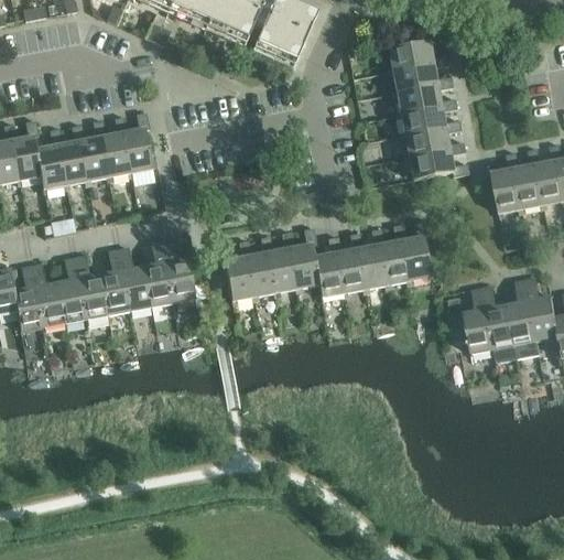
[(64,1),(66,12),(77,10),(75,0),(69,0),(64,1)]
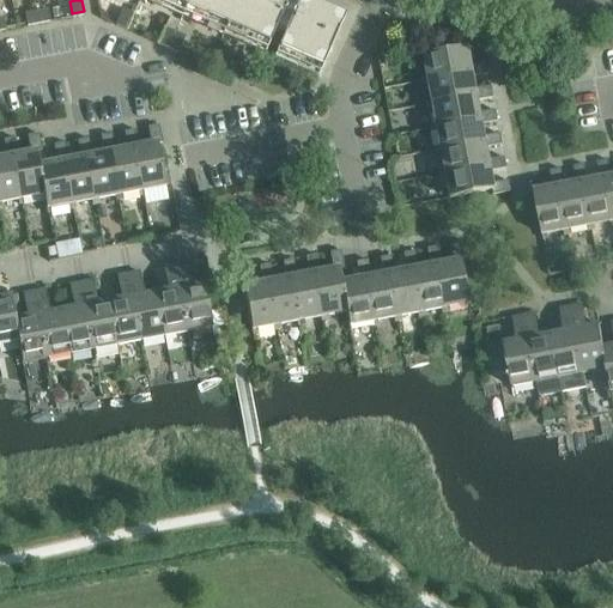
[(161,0),(265,46),(263,48),(266,49),(275,25),(281,28),(285,30),(275,53),(319,72),(345,12),(343,11),(340,18),(301,0),(161,0)]
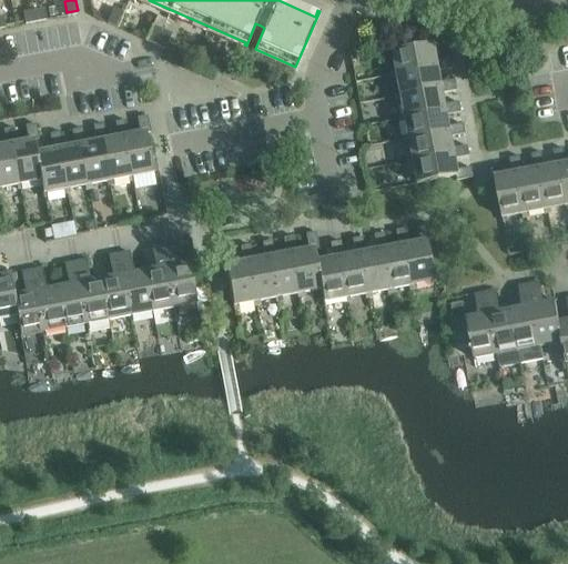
[(44,4),(33,7),(36,18),(47,17),(44,4)]
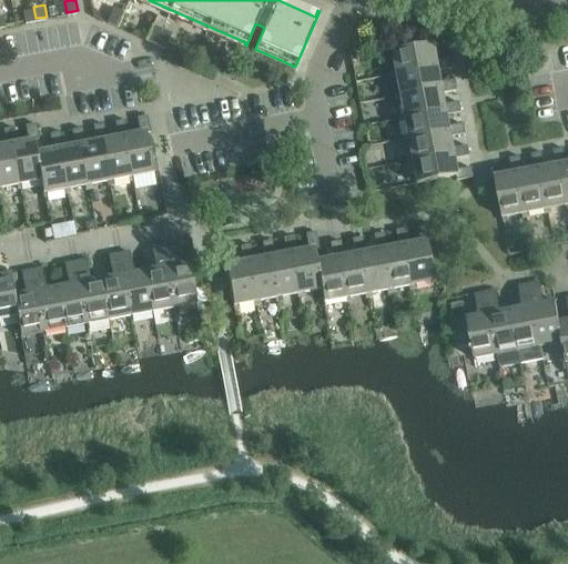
[(107,20),(118,24),(124,9),(114,4),(107,20)]
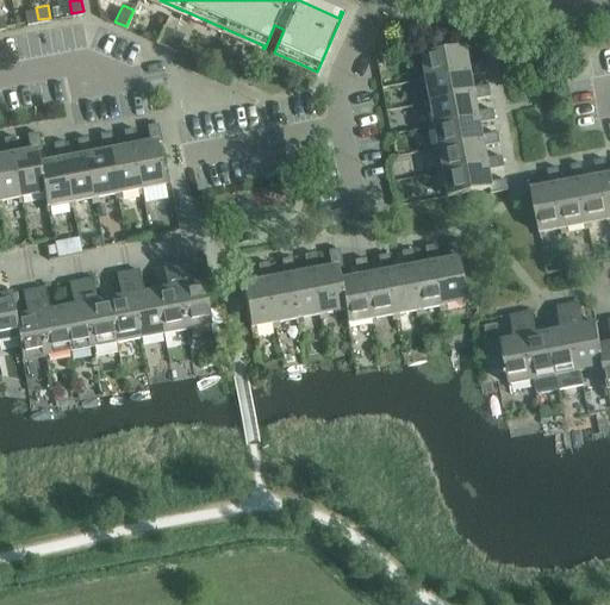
[(38,19),(36,7),(25,10),(27,22),(38,19)]
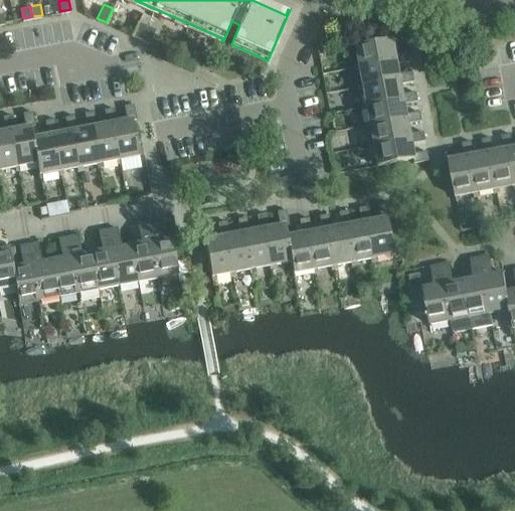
[(132,33),(141,37),(147,23),(138,20),(132,33)]
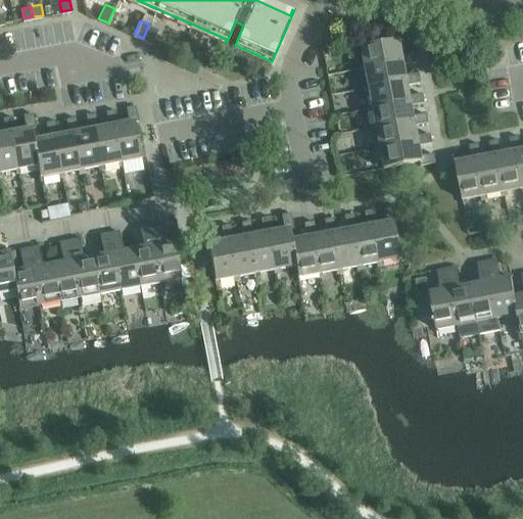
[(149,24),(143,38),(152,42),(158,28),(149,24)]
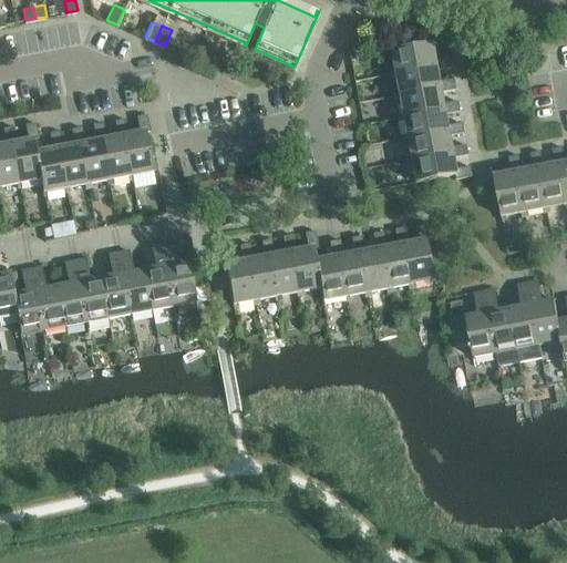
[(390,48),(394,70),(434,62),(435,68),(451,65),(449,55),(434,58),(431,40),(390,48)]
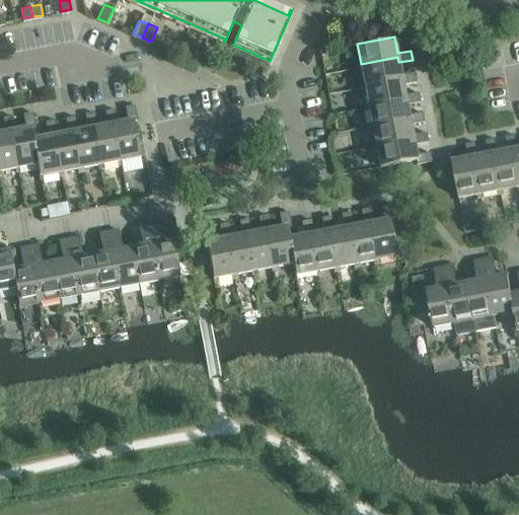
[(204,65),(213,69),(219,55),(210,51),(204,65)]
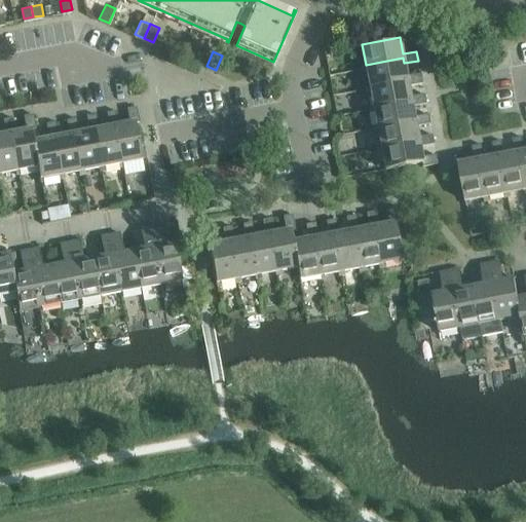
[(366,65),(370,85),(407,78),(408,83),(422,80),(420,71),(406,74),(404,63),(403,58),(366,65)]
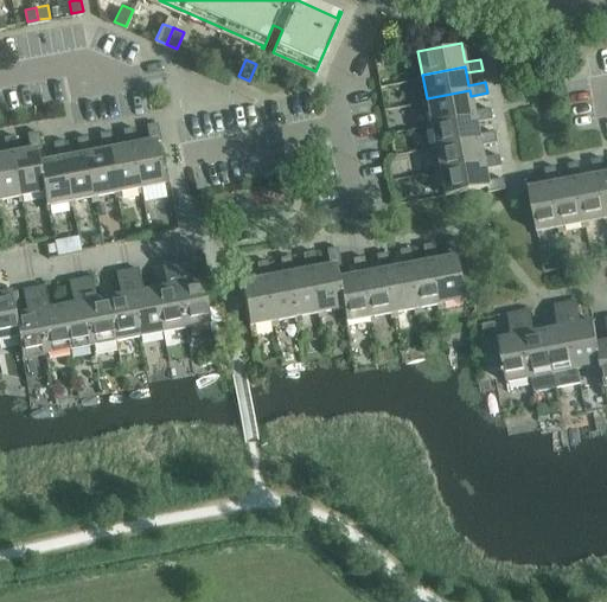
[(427,98),(430,121),(474,114),(475,119),(492,116),(490,106),(473,108),(471,96),(470,90),(427,98)]
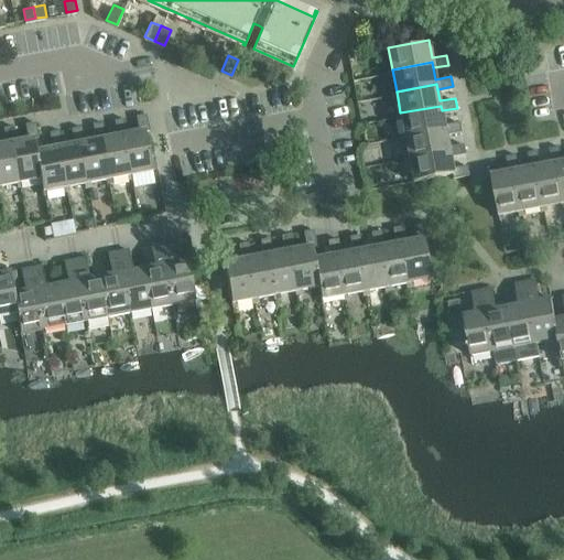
[(400,112),(404,135),(445,128),(446,132),(461,129),(459,119),(444,122),(442,110),(441,106),(400,112)]
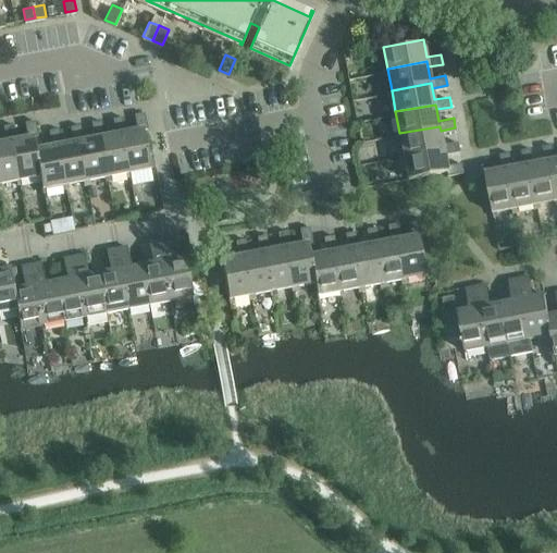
[(137,127),(125,130),(121,131),(128,170),(150,166),(143,127),(147,126),(145,110),(134,112),(137,127)]
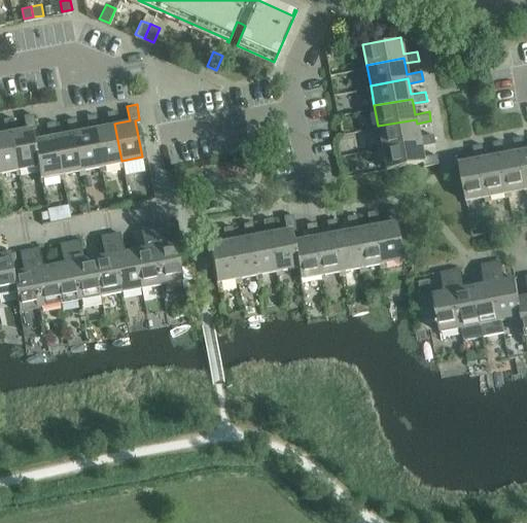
[(109,124),(99,127),(94,127),(101,165),(121,161),(114,124),(118,123),(116,108),(107,110),(109,124)]
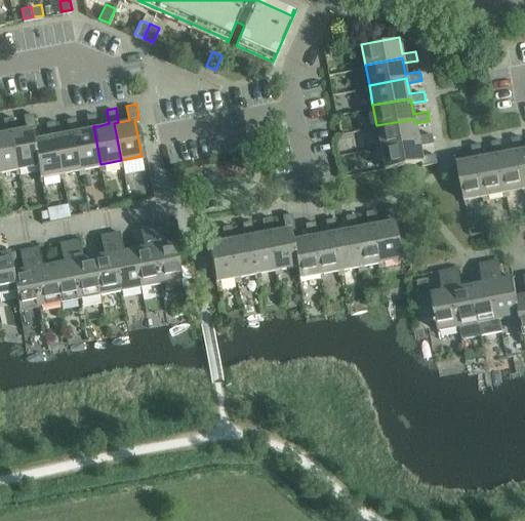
[(27,127),(15,129),(10,130),(17,167),(38,163),(33,138),(34,137),(32,127),(36,126),(33,111),(24,113),(27,127)]
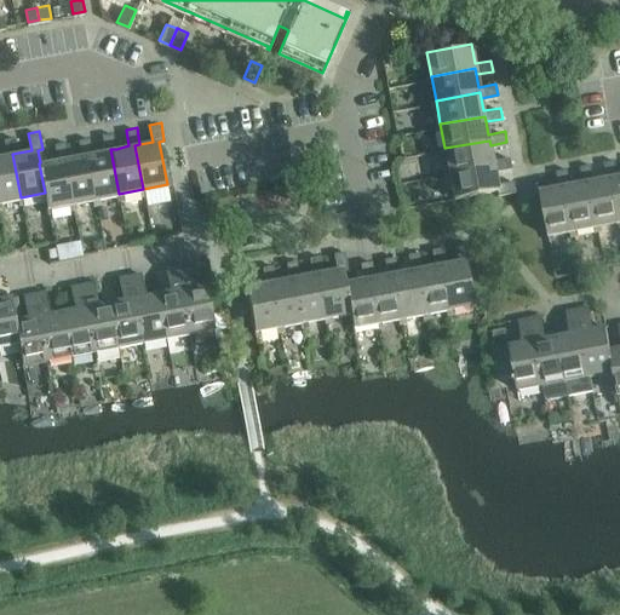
[(105,150),(92,153),(87,154),(96,199),(119,194),(110,149),(116,149),(113,132),(102,133),(105,150)]
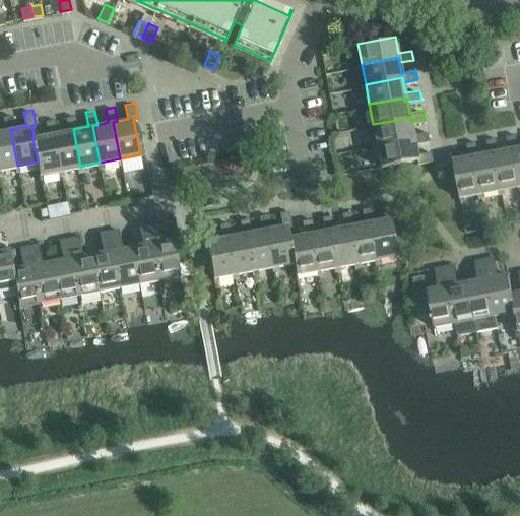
[(6,129),(0,130),(0,169),(17,166),(10,129),(15,128),(12,114),(3,116),(6,129)]
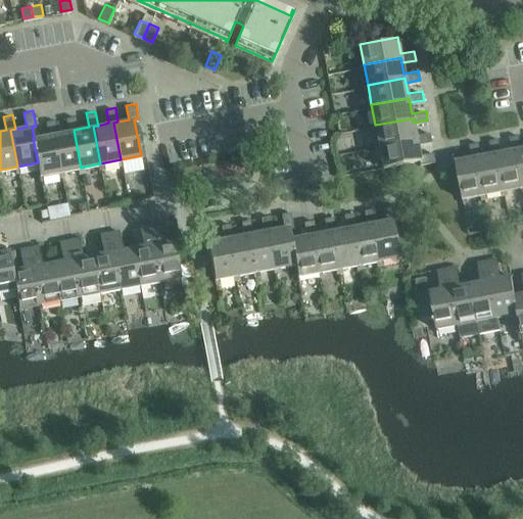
[(68,131),(58,133),(53,134),(60,171),(81,168),(74,130),(78,129),(76,114),(66,116),(68,131)]
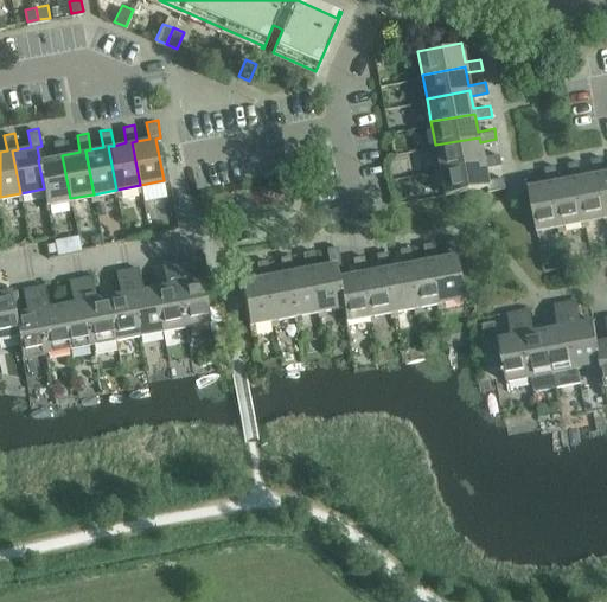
[(56,157),(39,159),(38,160),(44,189),(46,203),(70,198),(62,155),(68,154),(64,138),(53,140),(56,157)]
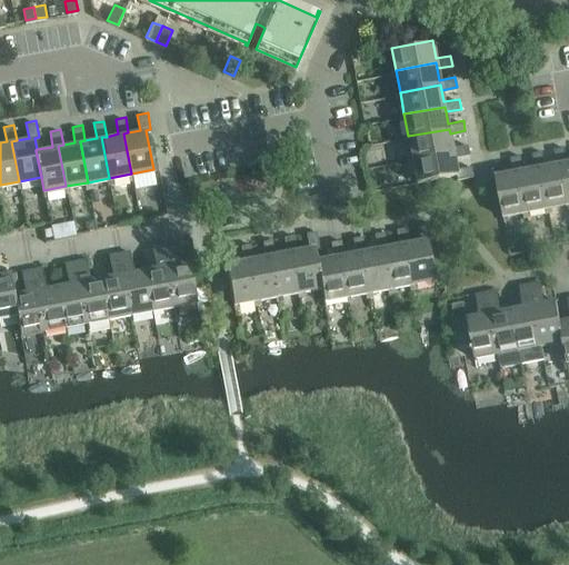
[(408,136),(412,158),(452,150),(453,156),(469,152),(467,142),(452,145),(450,134),(449,129),(408,136)]
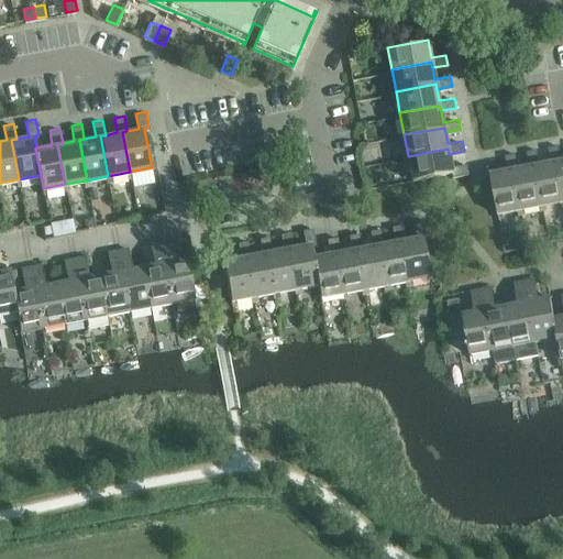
[(552,161),(540,163),(534,164),(542,204),(562,199),(562,193),(556,160),(562,159),(559,143),(549,145),(552,161)]
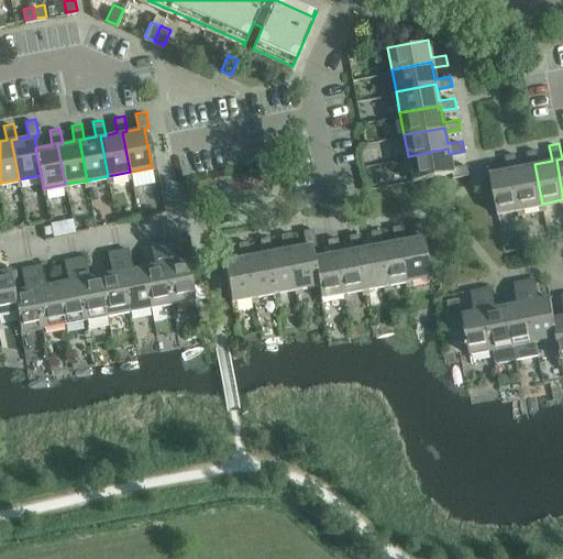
[(530,165),(519,167),(512,167),(520,208),(542,204),(534,164),(540,163),(538,148),(528,150),(530,165)]
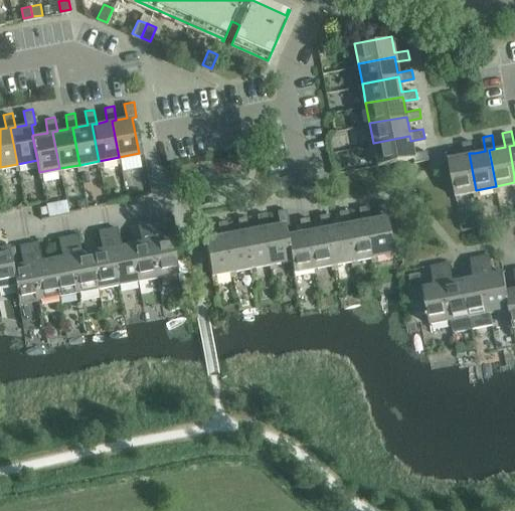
[(409,136),(373,143),(377,163),(412,156),(413,160),(428,158),(426,148),(412,151),(410,141),(409,136)]
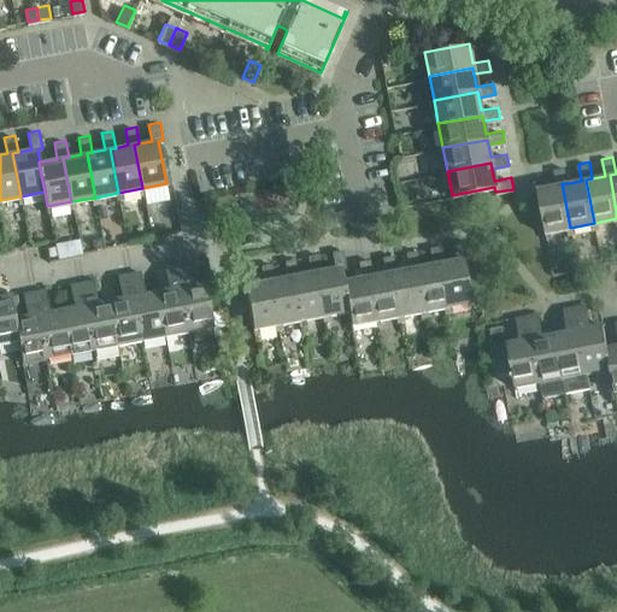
[(562,183),(569,183),(565,166),(554,169),(557,184),(539,188),(547,233),(570,228),(562,183)]
